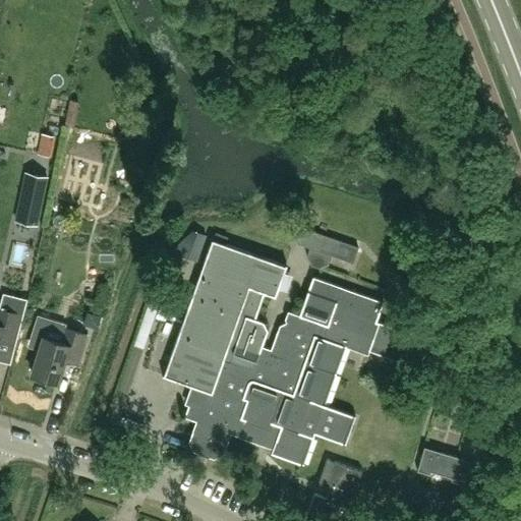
[(18,208),(16,220),(27,222),(36,224),(46,176),(26,172),(18,208)]
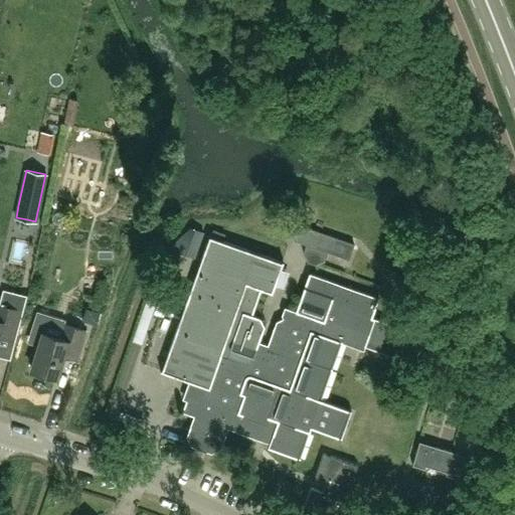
[(308,263),(315,265),(324,261),(327,252),(348,260),(354,244),(299,225),(294,240),(306,244),(303,253),(308,263)]
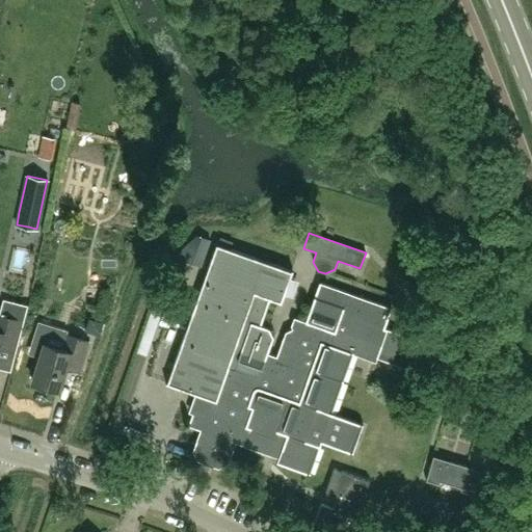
[(179,251),(176,259),(200,267),(209,241),(195,236),(179,251)]
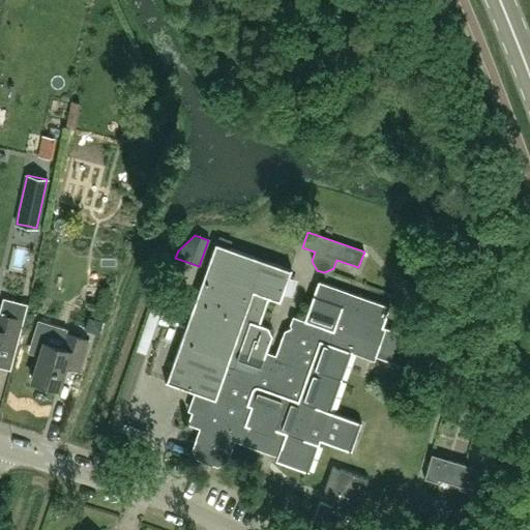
[(330,411),(352,352),(374,360),(376,356),(422,373),(425,363),(443,371),(450,351),(433,345),(433,344),(383,326),(390,306),(319,281),(304,320),(297,318),(294,326),(285,330),(274,359),(273,358),(271,364),(263,361),(271,341),(270,340),(272,335),(268,327),(262,325),(260,324),(269,297),(280,301),(292,269),(291,268),(290,269),(216,243),(167,381),(166,380),(165,381),(199,393),(187,423),(200,428),(193,449),(197,459),(218,466),(228,462),(234,441),(277,455),(275,461),(308,472),(320,440),(351,451),(361,422),(330,411)]
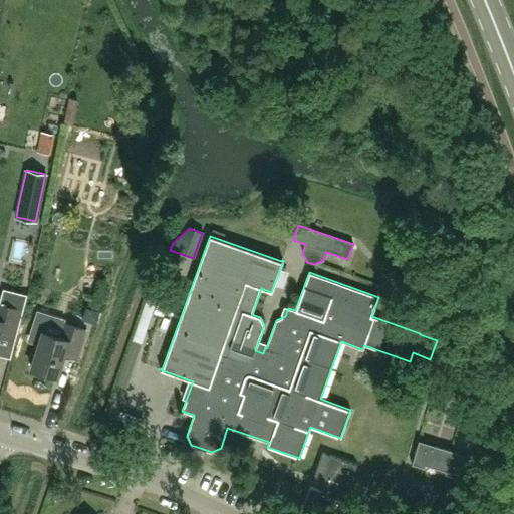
[(152,311),(168,316),(176,290),(160,285),(152,311)]
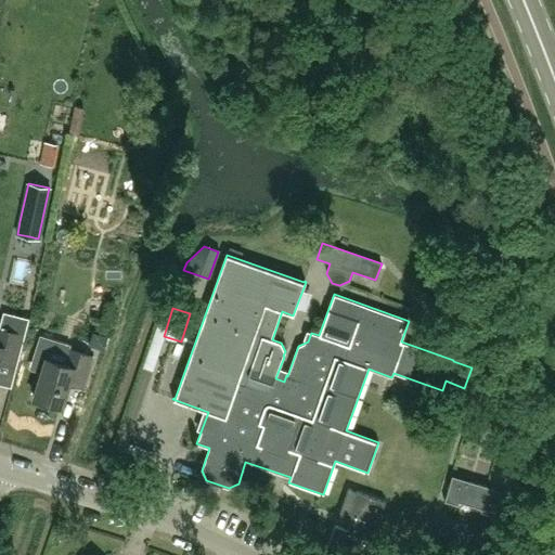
[(0,362),(12,365),(20,334),(0,328),(0,362)]
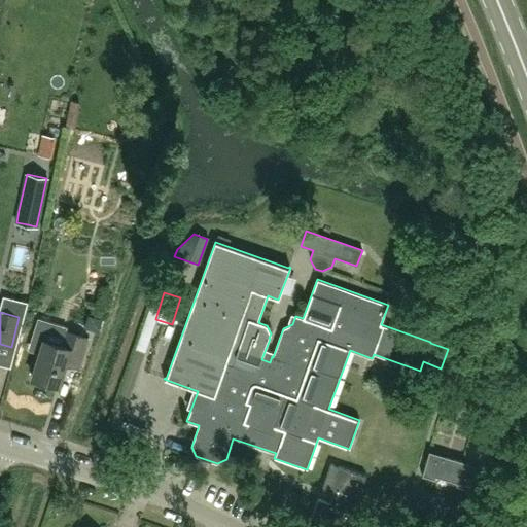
[(77,366),(86,338),(66,331),(62,345),(44,340),(32,378),(58,386),(65,363),(77,366)]
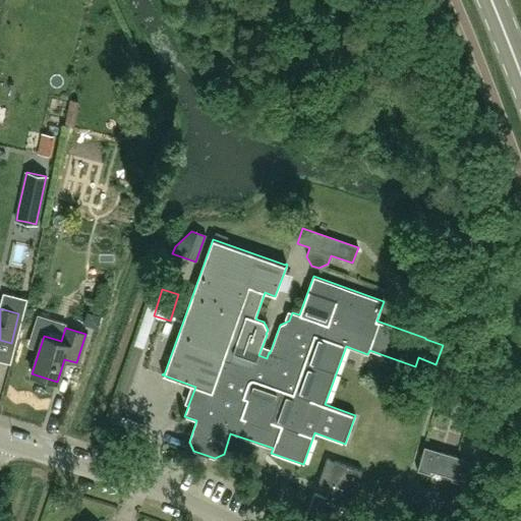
[(430,471),(451,477),(450,480),(463,484),(471,460),(423,446),(416,470),(429,474),(430,471)]
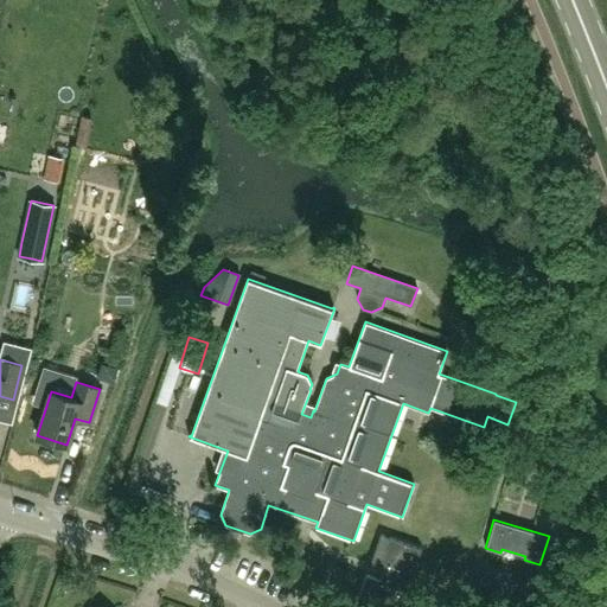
[(366,575),(357,601),(371,606),(400,606),(421,549),(381,535),(371,561),(384,566),(379,580),(366,575)]
